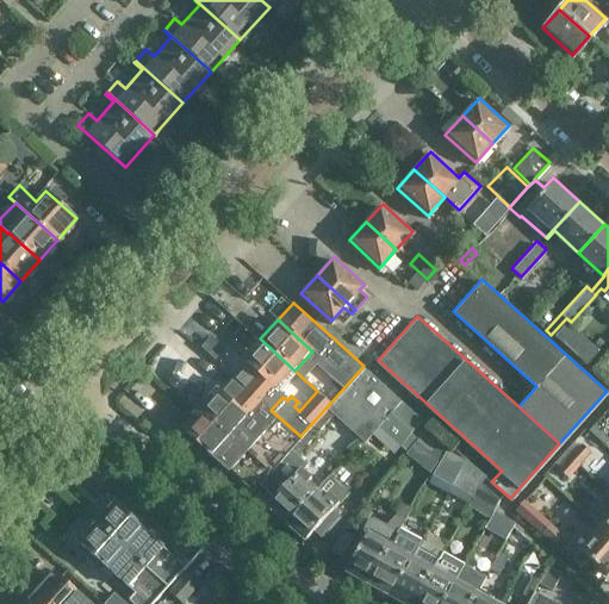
[(560,341),(572,328),(565,321),(552,334),(560,341)]
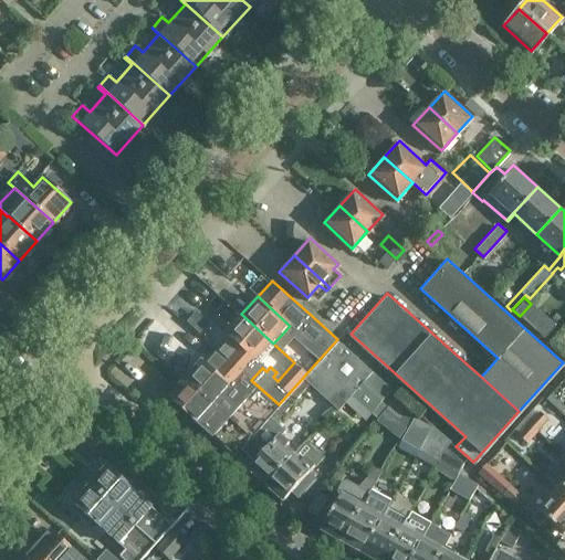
[(208,320),(199,313),(190,321),(199,329),(208,320)]
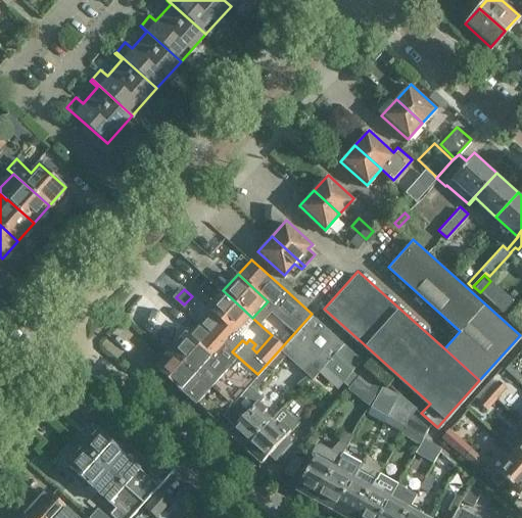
[(252,318),(223,290),(207,307),(238,334),(252,318)]
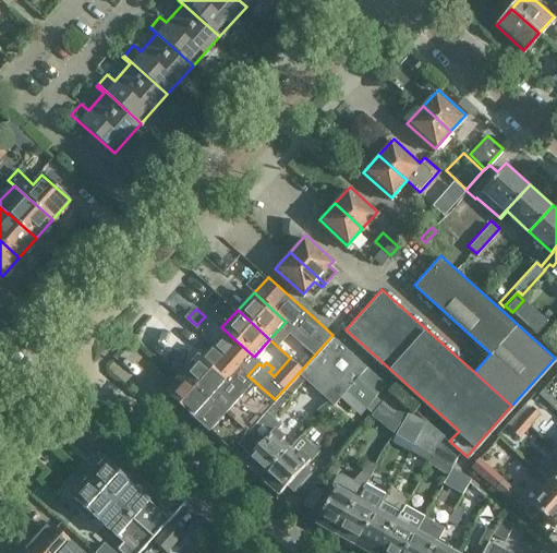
[(556,332),(556,316),(541,335),(547,341),(556,332)]
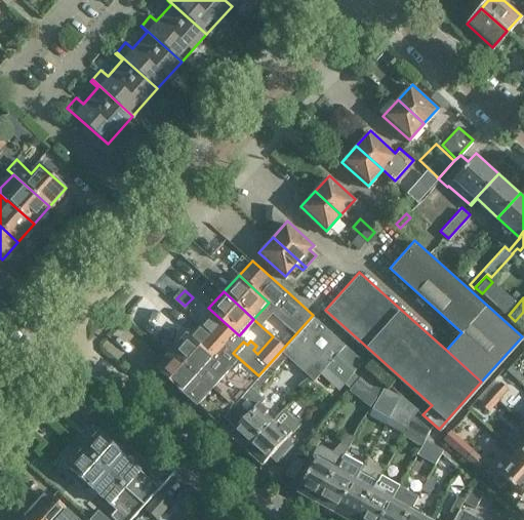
[(313,315),(258,375),(264,381),(286,355),(313,380),(325,366),(348,387),(367,364),(345,344),(313,315)]
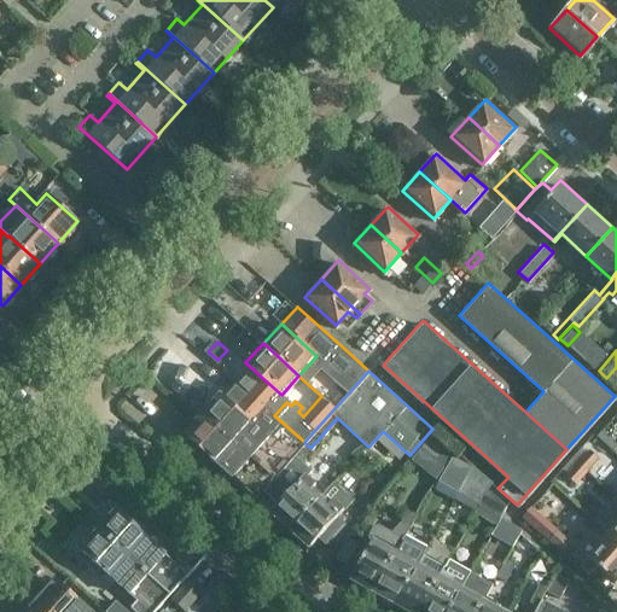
[(304,442),(274,415),(262,404),(236,382),(223,396),(219,392),(201,412),(237,444),(273,477),(304,442)]
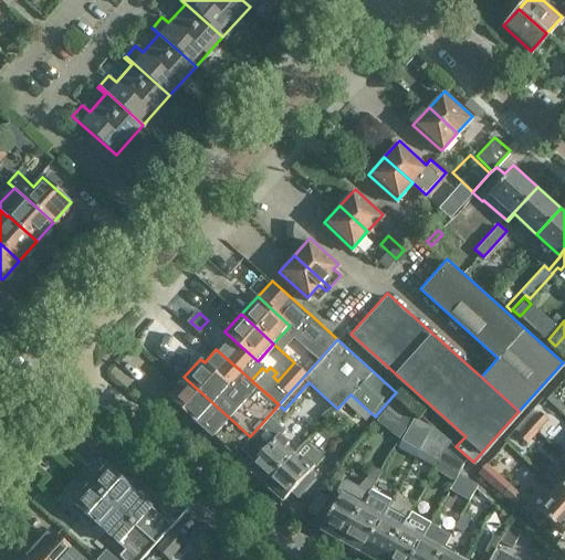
[(217,407),(184,377),(168,395),(200,424),(217,407)]
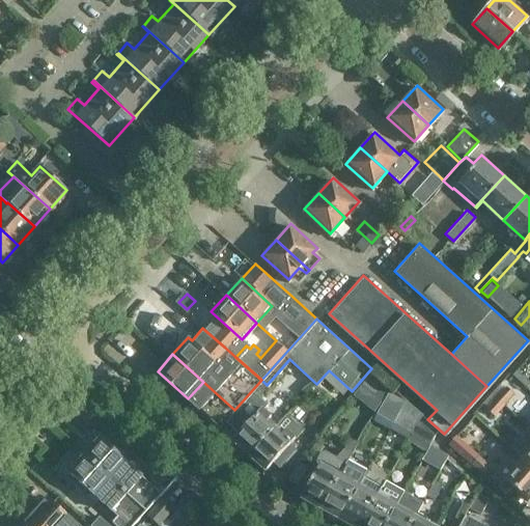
[(261,380),(234,410),(226,420),(238,432),(231,438),(248,453),(274,425),(266,418),(270,414),(262,408),(267,402),(258,394),(267,385),(261,380)]
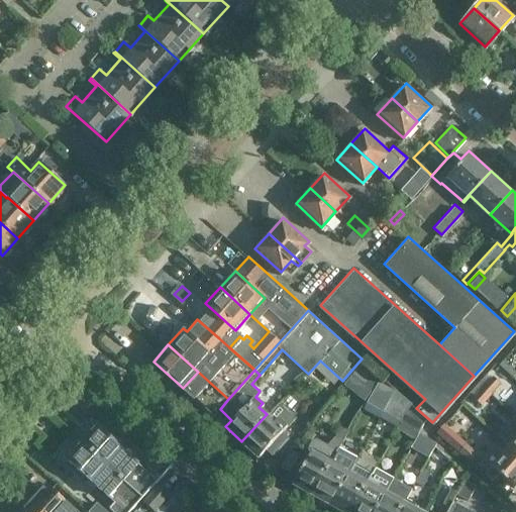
[(493,374),(483,385),(491,392),(500,381),(493,374)]
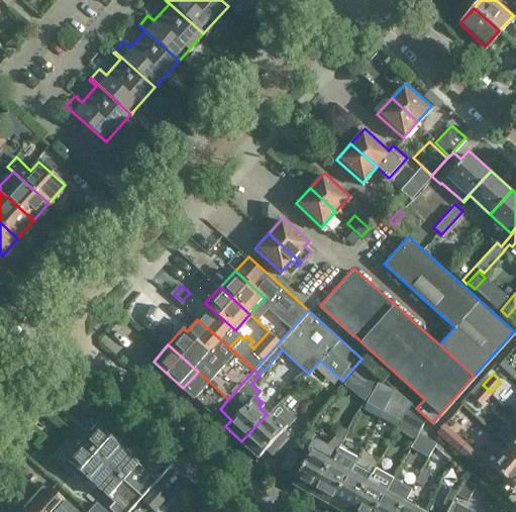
[(483,385),(473,396),(481,403),(491,392),(483,385)]
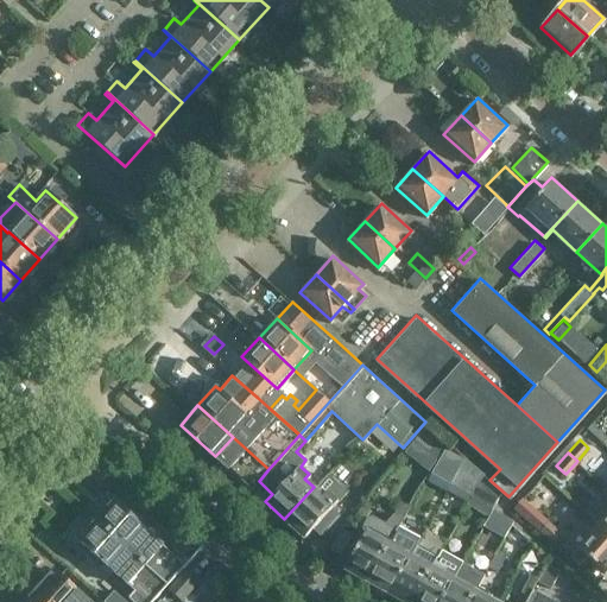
[(314,487),(284,519),(303,536),(311,527),(318,533),(336,513),(329,507),(336,499),(327,489),(322,494),(314,487)]
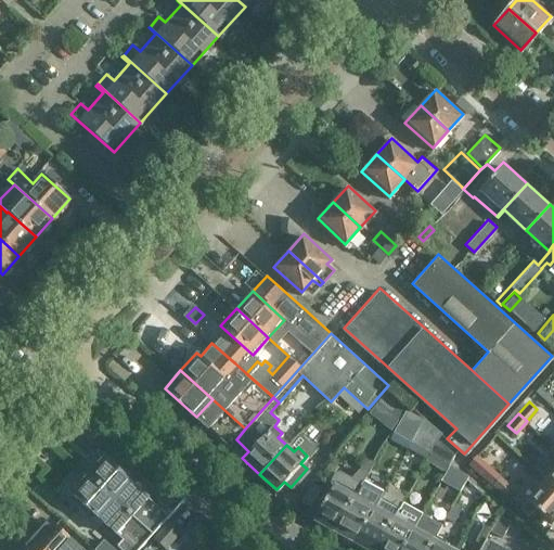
[(379,447),(372,460),(373,460),(366,472),(374,477),(388,451),(379,447)]
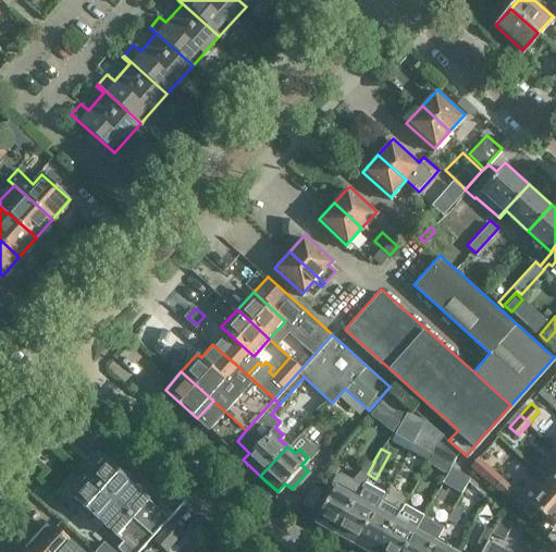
[(502,476),(485,462),(478,455),(470,465),(478,471),(493,486),(494,485),(505,495),(514,487),(502,477),(502,476)]
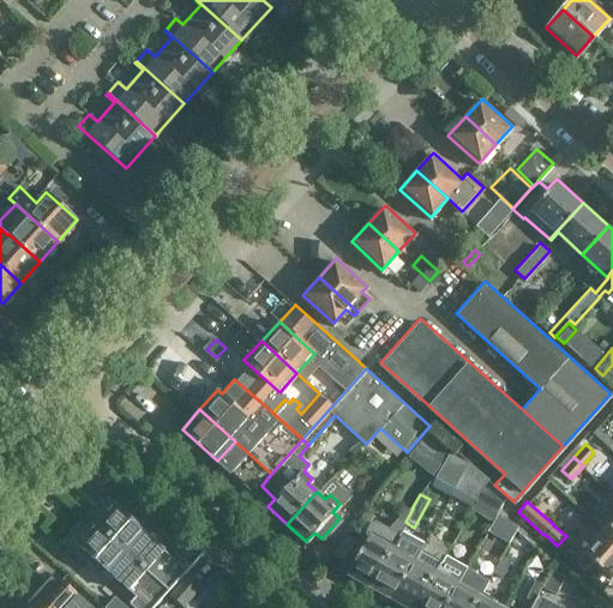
[(115,504),(97,524),(168,589),(186,569),(150,536),(115,504)]
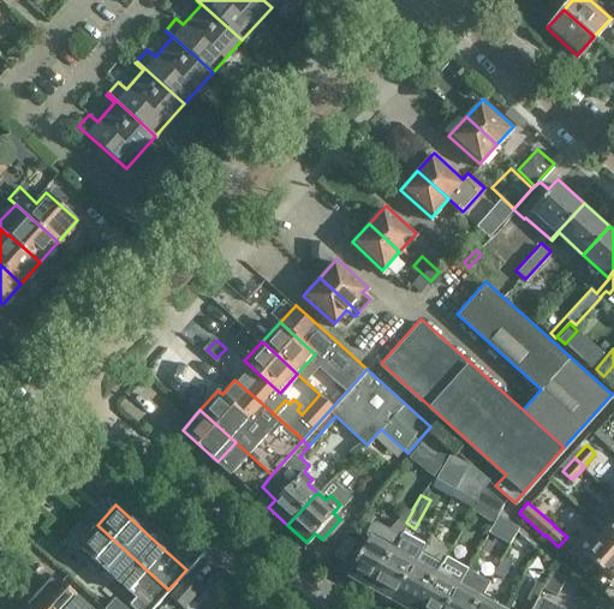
[(405,505),(398,518),(406,523),(413,509),(412,509),(405,505)]
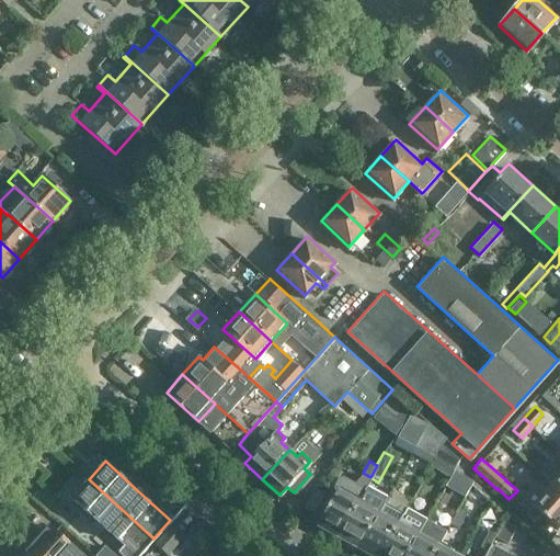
[(467,490),(475,475),(455,465),(447,480),(467,490)]
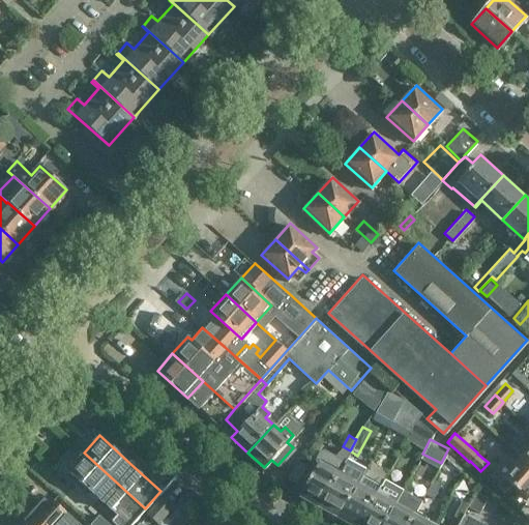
[(320,505),(340,468),(345,459),(326,448),(300,495),(320,505)]
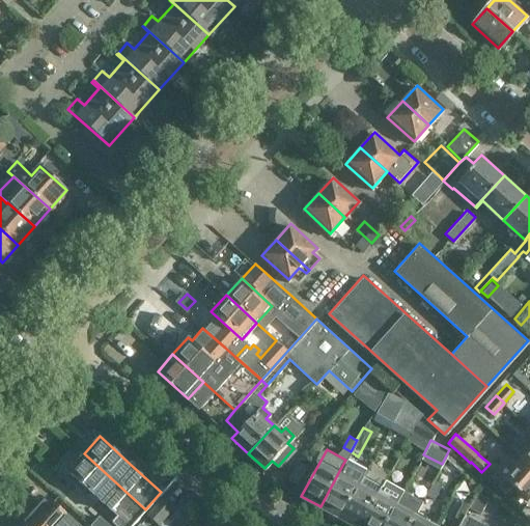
[(529,493),(529,461),(523,455),(519,451),(511,459),(517,463),(503,477),(511,485),(512,483),(527,497),(529,493)]
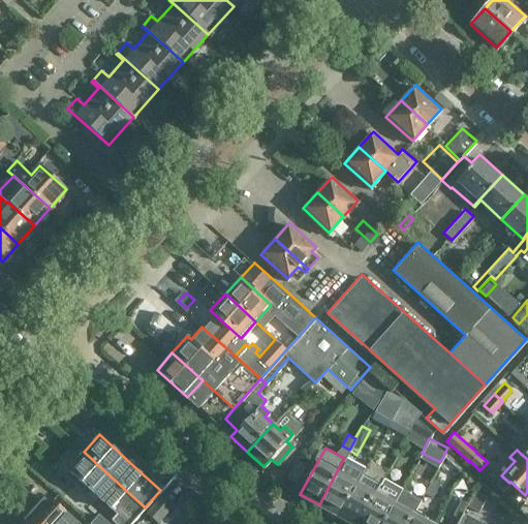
[(129,523),(145,507),(84,452),(68,468),(116,512),(109,520),(101,513),(91,523),(129,523)]
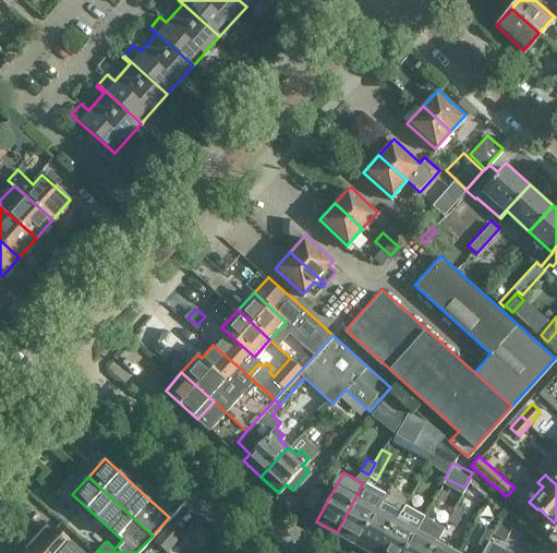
[(416,502),(423,489),(414,484),(408,496),(416,502)]
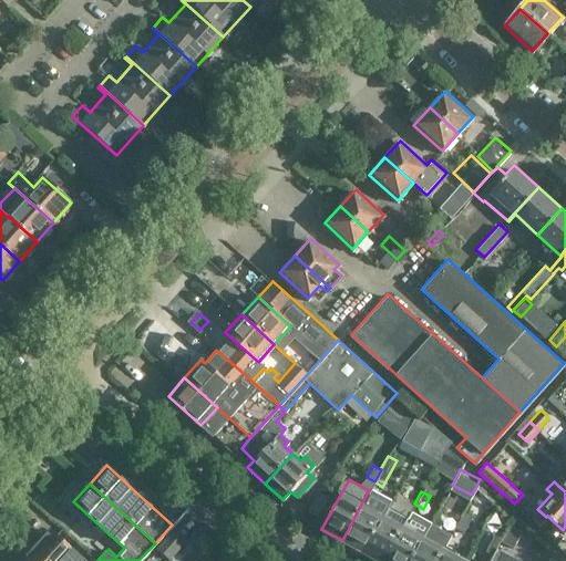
[(363,500),(342,540),(362,551),(381,516),(372,511),(374,507),(363,500)]
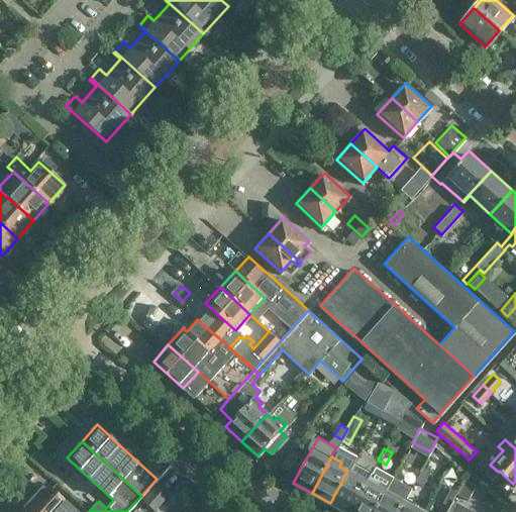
[(347,471),(330,503),(346,511),(349,511),(371,472),(352,462),(347,471)]
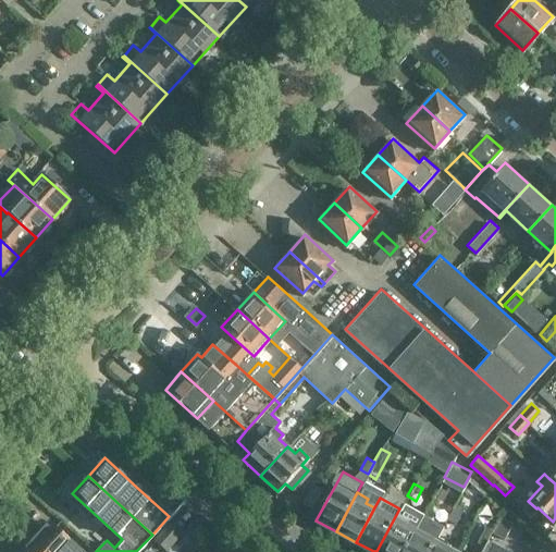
[(445,517),(452,504),(444,500),(437,513),(445,517)]
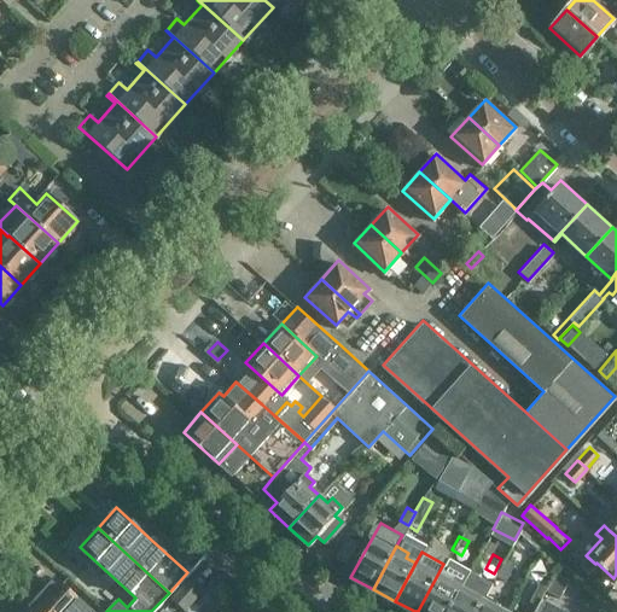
[(505,580),(513,565),(501,559),(494,573),(505,580)]
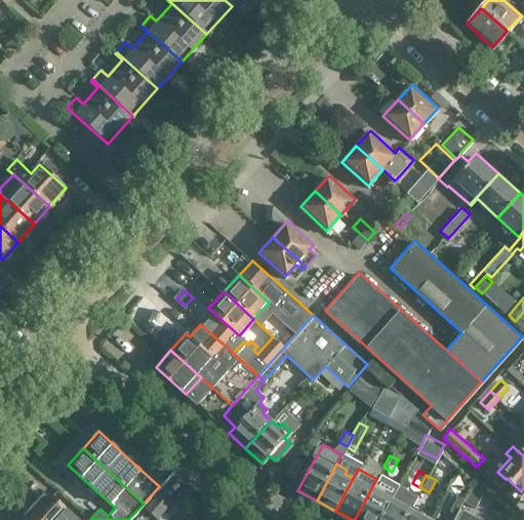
[(376,479),(355,519),(378,519),(391,498),(383,493),(385,490),(375,485),(377,480),(376,479)]
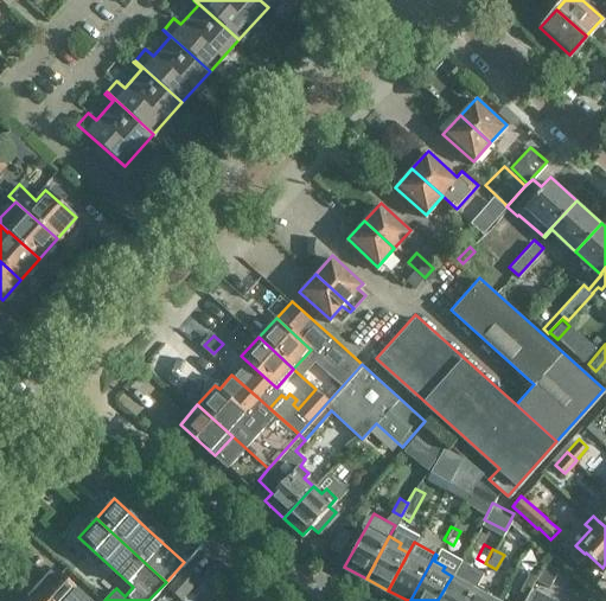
[(167,584),(180,598),(201,576),(186,563),(167,584)]
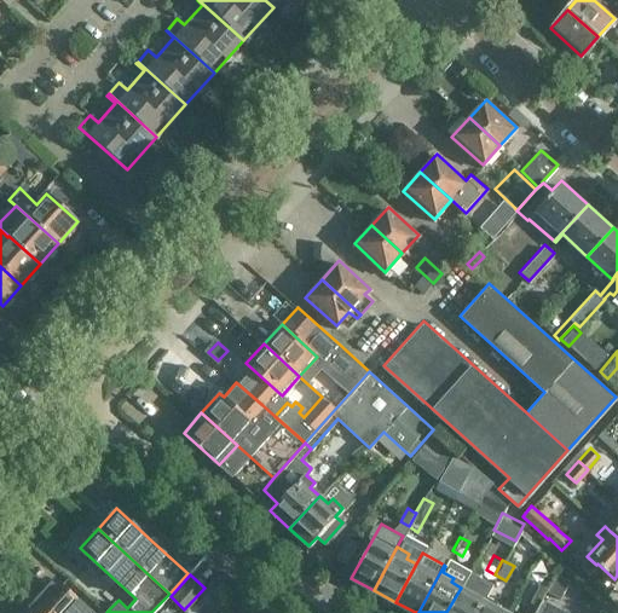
[(92,612),(93,612),(53,578),(34,599),(50,612),(92,612)]
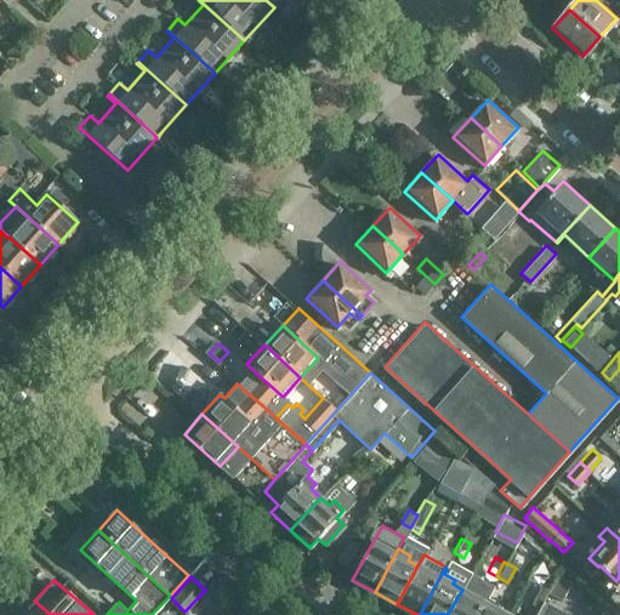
[(542,602),(550,586),(541,581),(533,597),(542,602)]
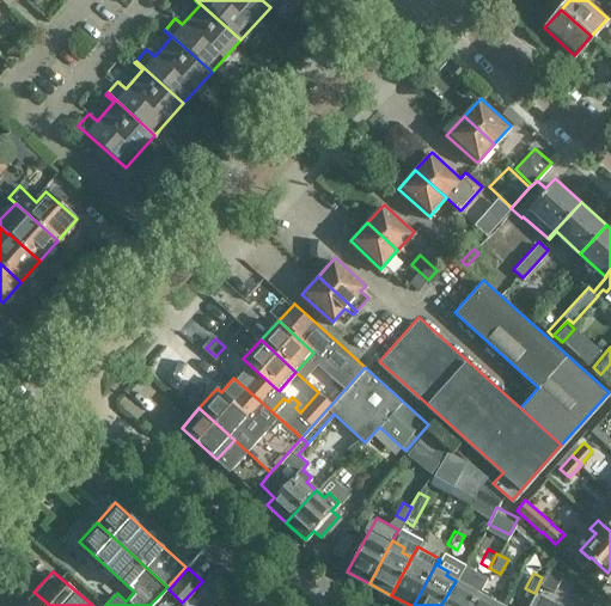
[(548,600),(556,586),(542,577),(535,593),(548,600)]
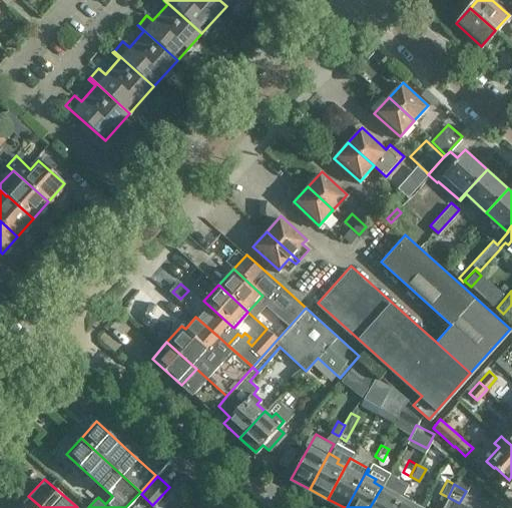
[(382,487),(370,507),(394,507),(402,493),(393,488),(391,492),(382,487)]
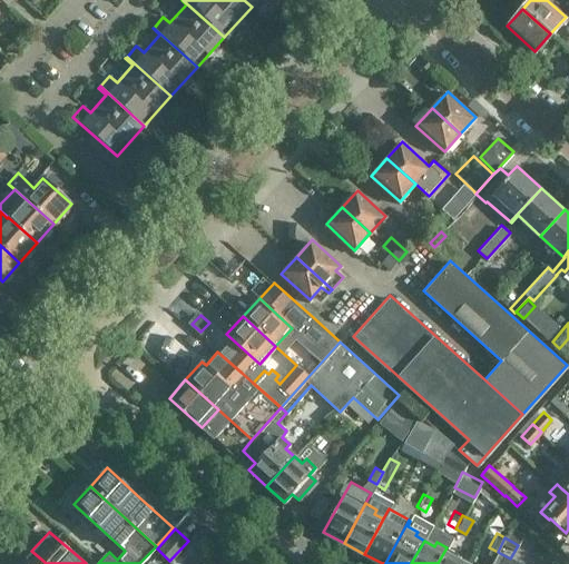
[(447,547),(438,563),(463,563),(464,563),(455,557),(458,554),(447,547)]
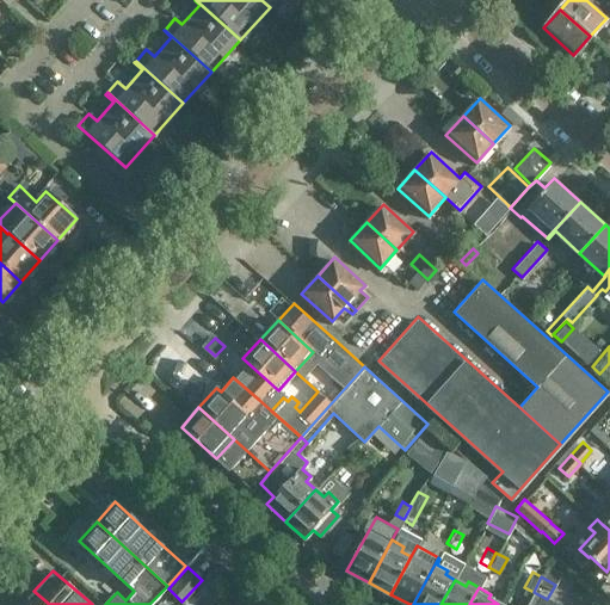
[(49,604),(34,591),(20,604),(49,604)]
